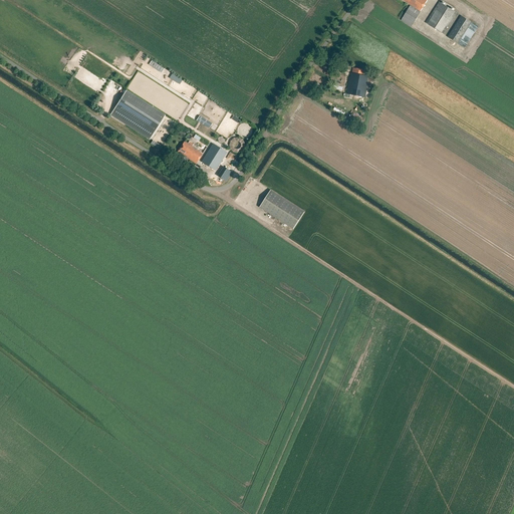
[(402,0),(411,5),(401,20),(411,26),(420,11),(427,0),(426,0),(402,0)]
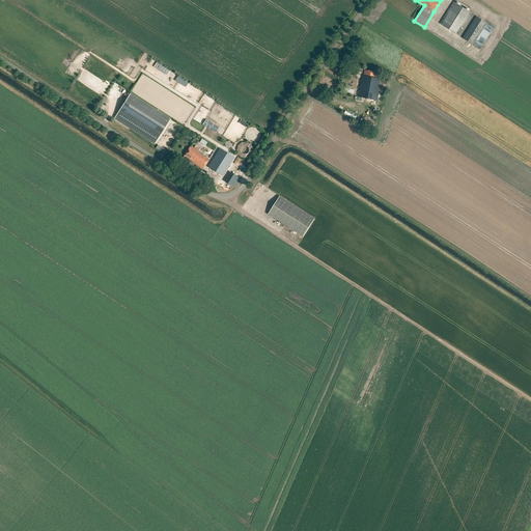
[(454,2),(440,24),(457,35),(472,14),(454,2)]
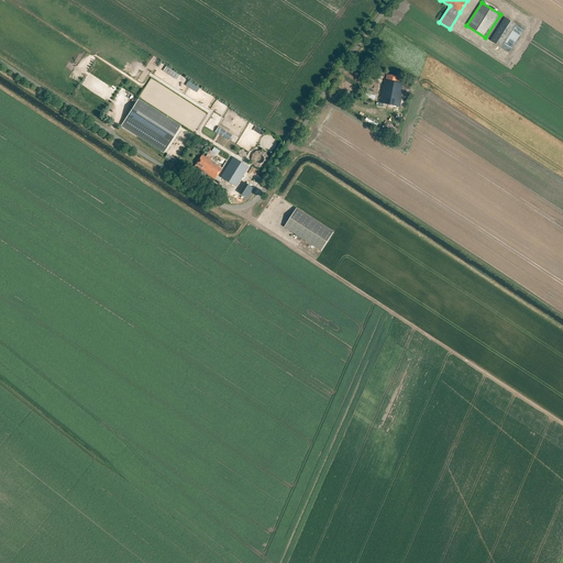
[(505,18),(490,41),(503,47),(517,24),(505,18)]
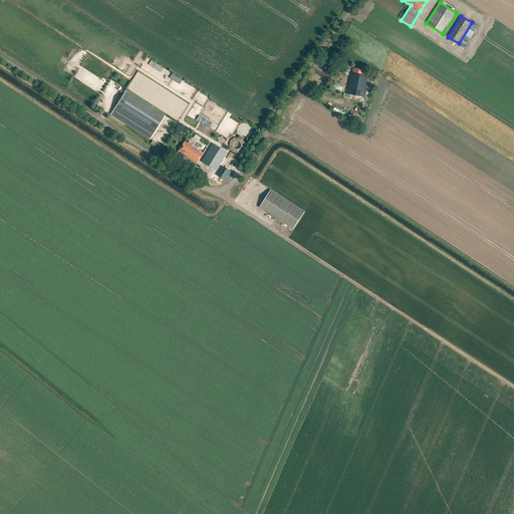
[(364,97),(367,78),(366,78),(367,76),(364,76),(365,70),(353,68),(352,73),(349,73),(345,93),(344,93),(343,96),(348,97),(349,94),(364,97)]
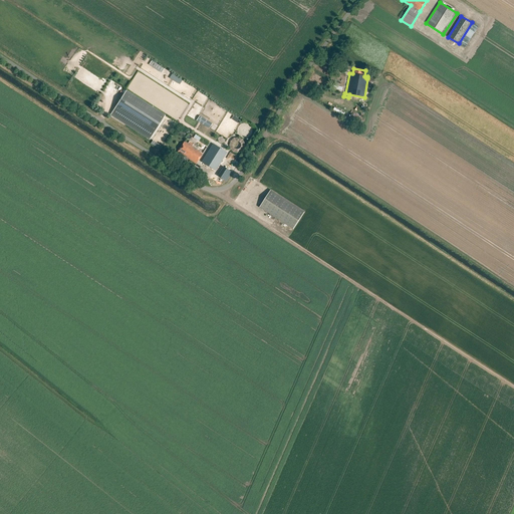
[(150,139),(165,115),(125,90),(110,114),(150,139)]
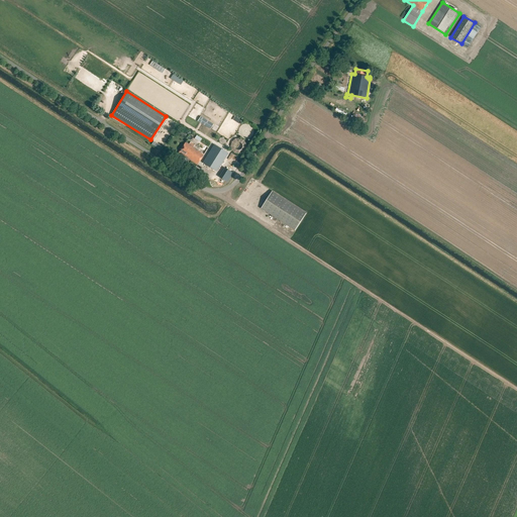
[(197,121),(210,129),(213,124),(200,116),(197,121)]
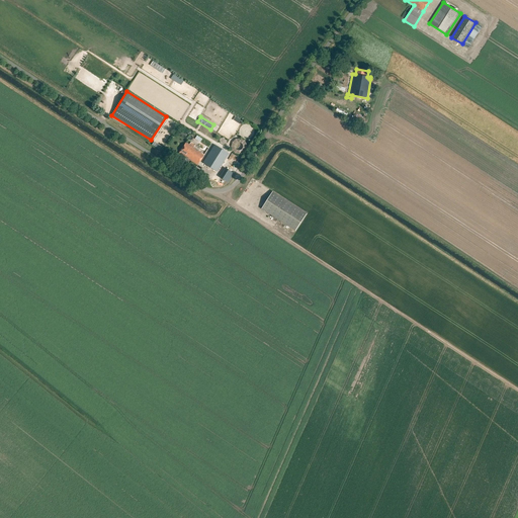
[(194,149),(195,146),(191,143),(189,146),(186,143),(179,153),(197,165),(204,155),(194,149)]
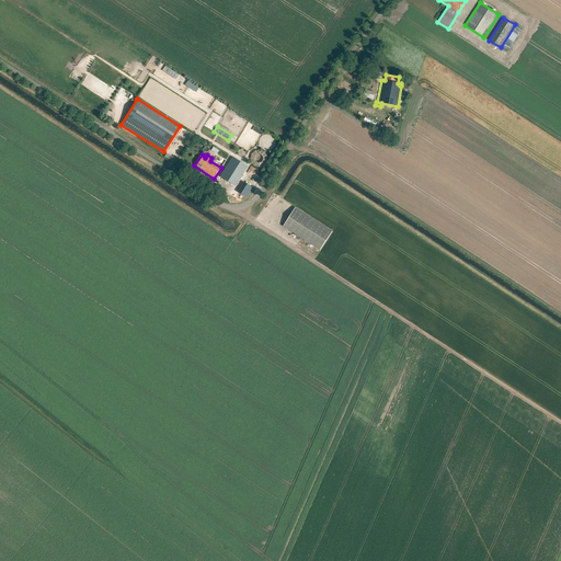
[(229,161),(219,176),(233,185),(244,168),(235,161),(233,163),(229,161)]
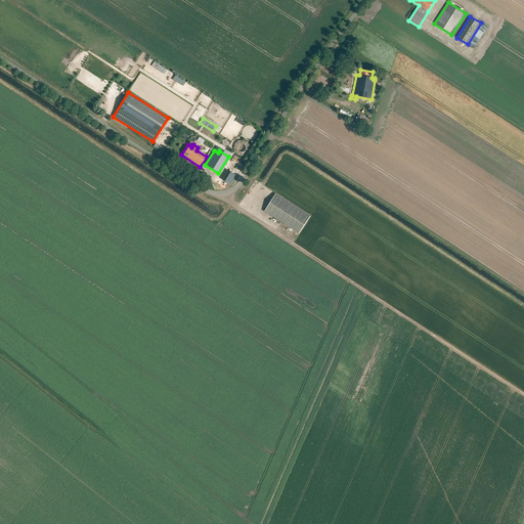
[(224,180),(233,184),(237,173),(228,170),(224,180)]
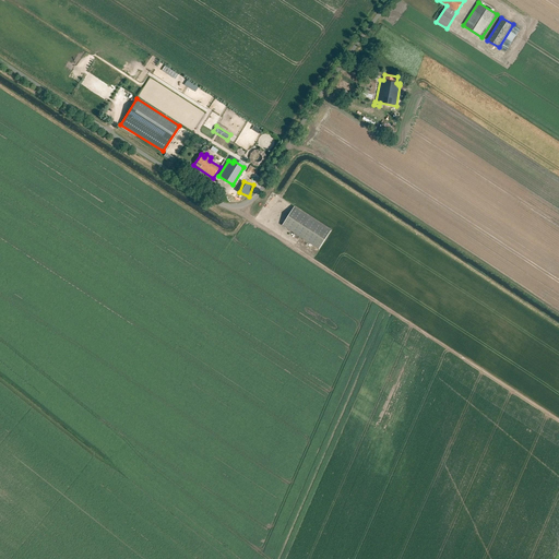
[(295,206),(283,225),(319,249),(332,230),(295,206)]
